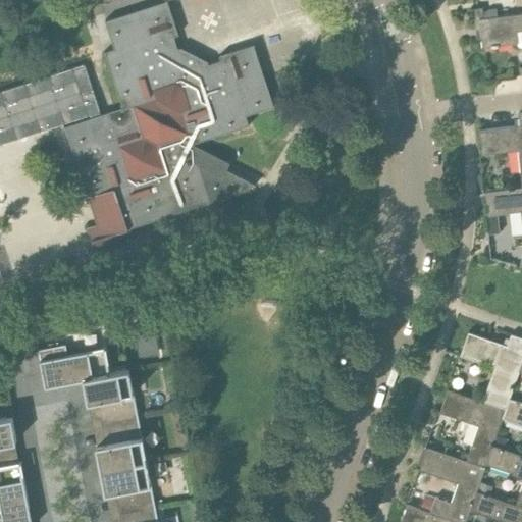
[(87,226),(95,249),(117,242),(114,232),(260,186),(190,150),(193,143),(249,124),(246,115),(274,106),(254,44),(219,55),(220,59),(201,66),(188,70),(187,67),(185,68),(180,56),(174,36),(178,34),(167,0),(166,0),(105,19),(114,48),(104,51),(122,107),(101,113),(92,116),(64,125),(96,223),(87,226)]
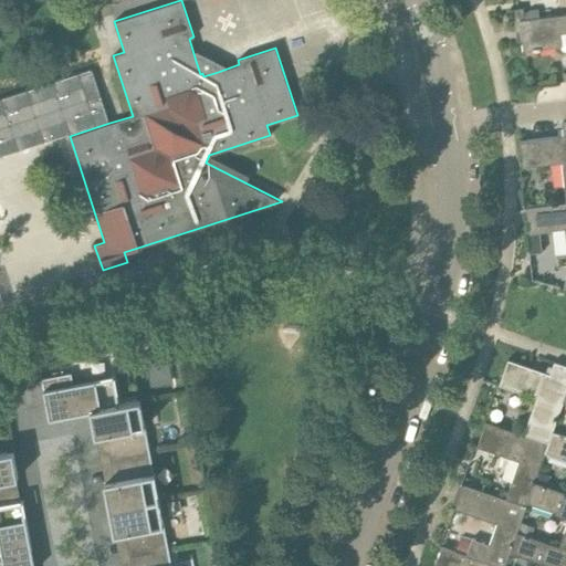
[(513,9),(515,20),(525,19),(524,11),(524,8),(513,9)]
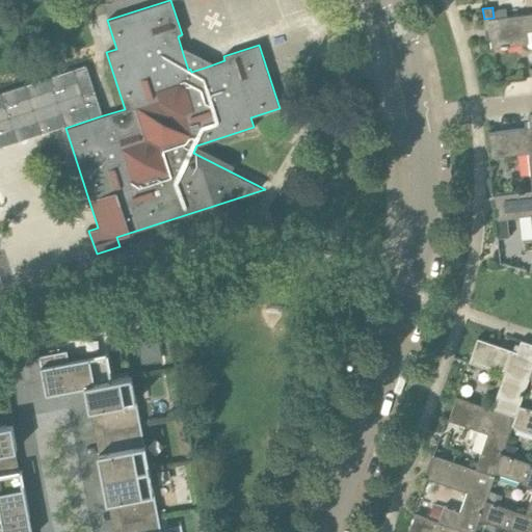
[(493,10),(494,18),(508,17),(507,9),(493,10)]
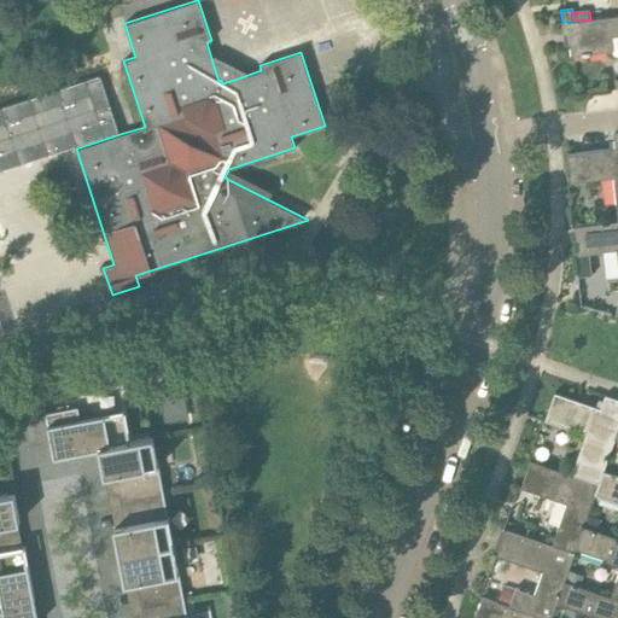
[(617,16),(590,19),(573,21),(563,22),(564,35),(569,34),(571,57),(613,52),(612,38),(617,36),(617,79),(614,80),(616,88),(617,88),(617,16)]
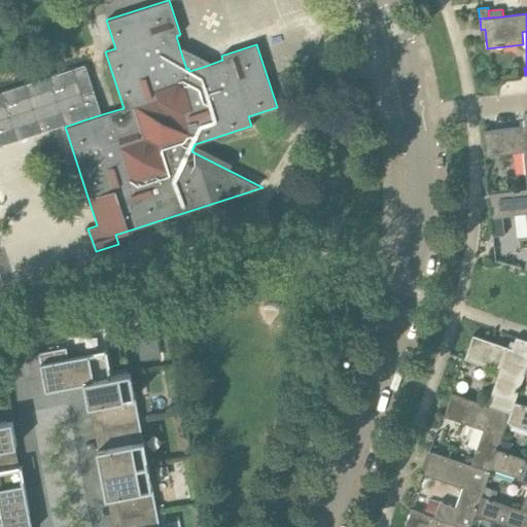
[(85,64),(0,92),(0,145),(65,125),(92,115),(93,117),(102,114),(101,112),(85,64)]
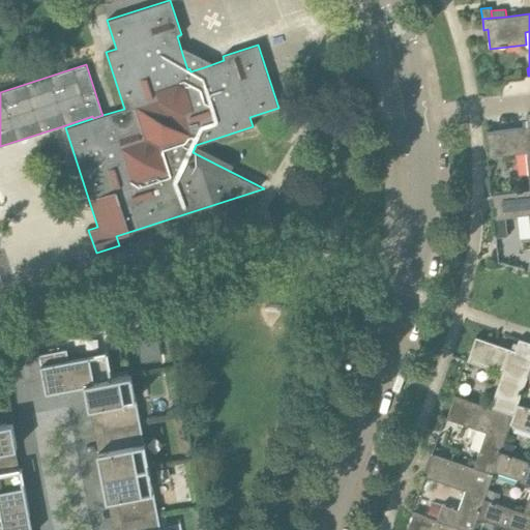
[(526,152),(529,189),(529,188),(529,114),(526,115),(528,127),(487,131),(490,156),(526,152)]
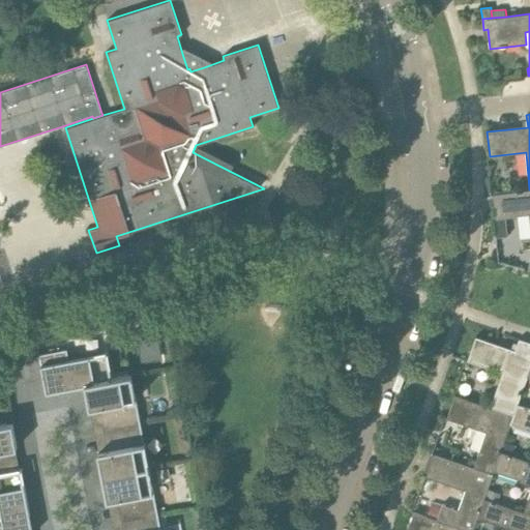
[(529,188),(529,189),(493,193),(496,218),(503,217),(529,214),(529,225),(529,262),(528,270),(529,270),(529,188)]
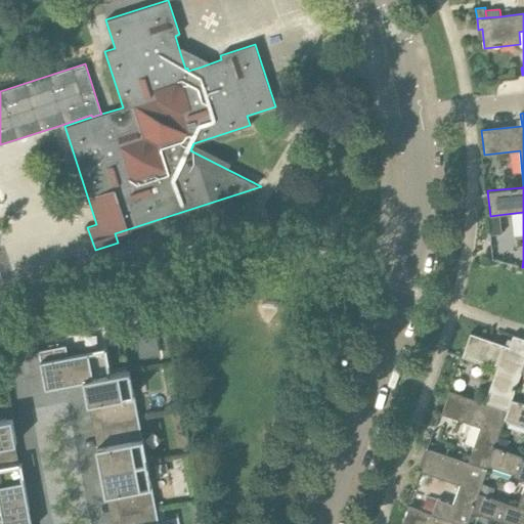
[(490,234),(499,233),(497,215),(490,216),(488,216),(490,234)]
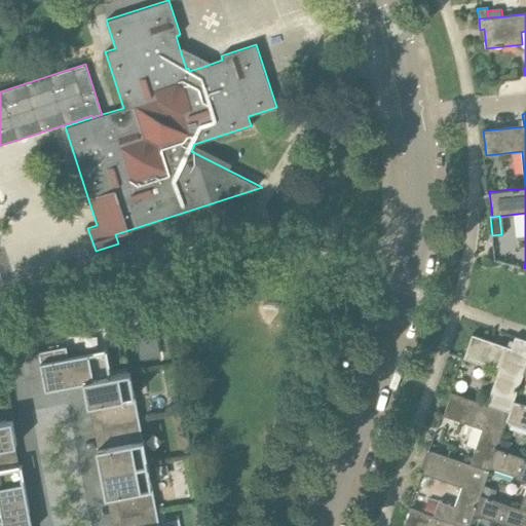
[(502,371),(491,405),(511,412),(515,401),(524,374),(525,367),(525,339),(515,336),(511,348),(472,334),(463,357),(502,371)]
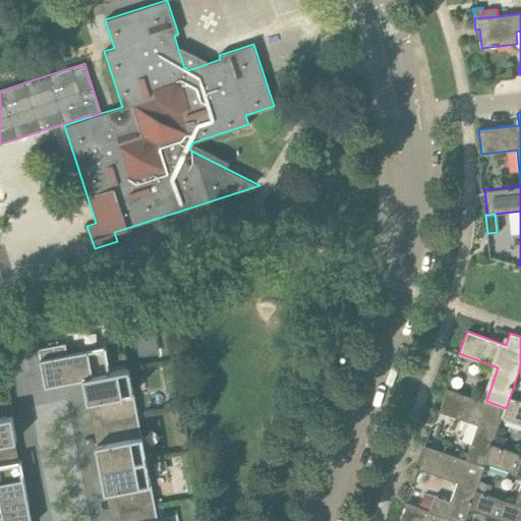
[(45,386),(83,379),(82,378),(110,372),(110,371),(105,346),(67,353),(65,343),(38,348),(45,386)]
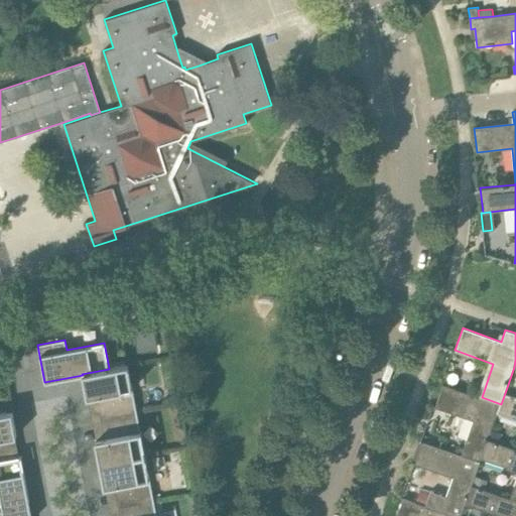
[(82,374),(83,375),(87,398),(96,396),(100,417),(136,410),(127,365),(109,368),(109,369),(82,374)]
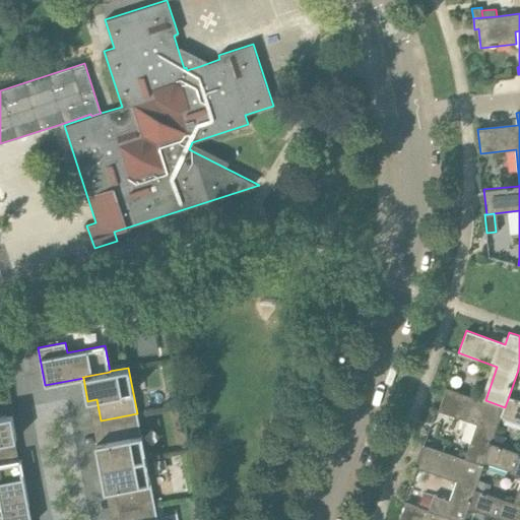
[(505,407),(485,400),(446,387),(439,409),(477,423),(465,458),(484,465),(485,461),(492,442),(496,433),(502,415),(505,407)]
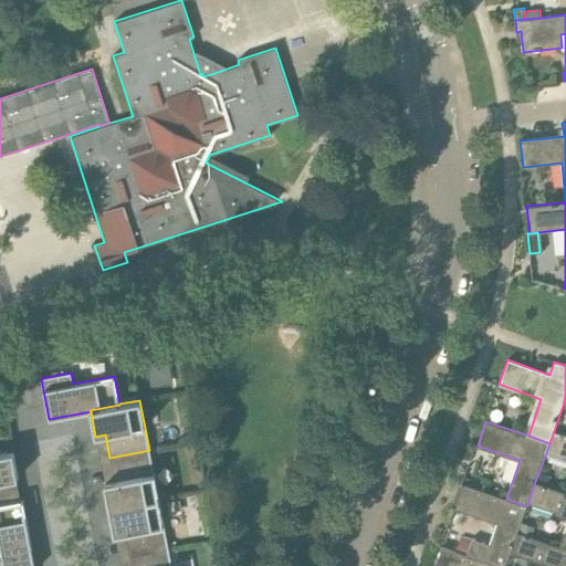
[(565,436),(554,431),(549,443),(546,452),(565,459),(565,436)]
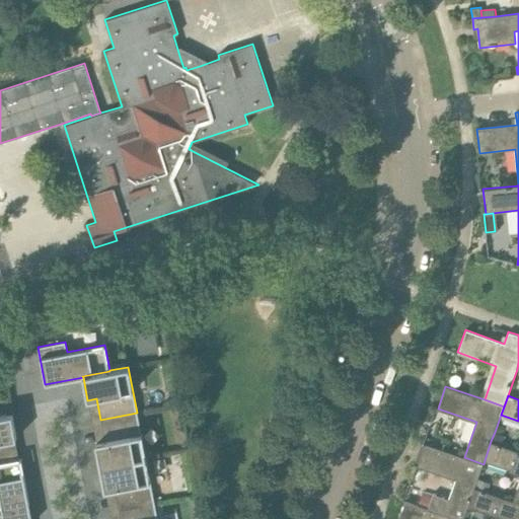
[(137,413),(100,420),(104,441),(95,442),(100,466),(146,458),(137,413)]
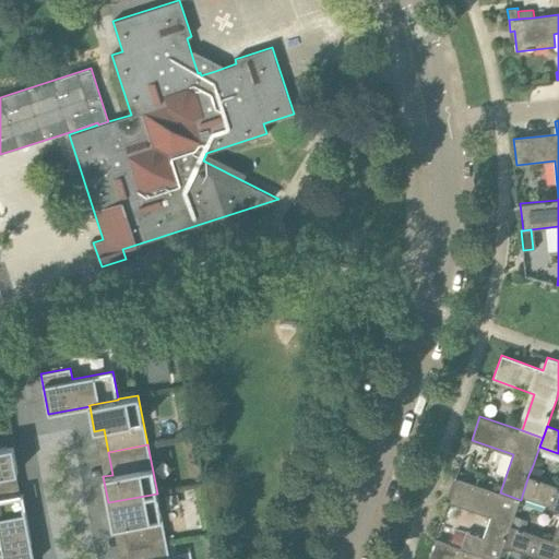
[(0,500),(12,498),(11,497),(8,474),(18,473),(12,445),(0,448),(0,500)]
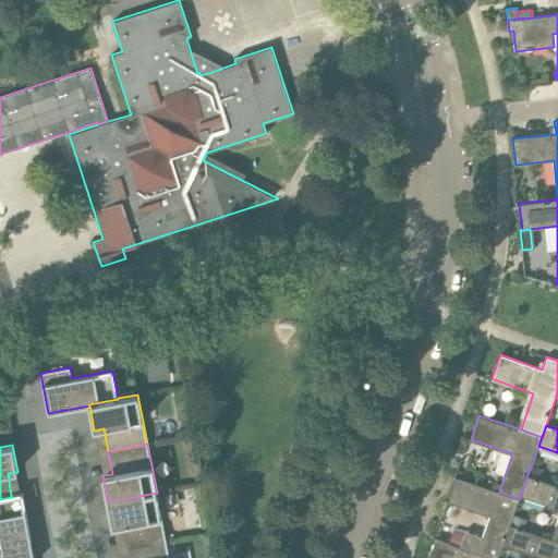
[(528,474),(538,478),(543,469),(532,464),(528,474)]
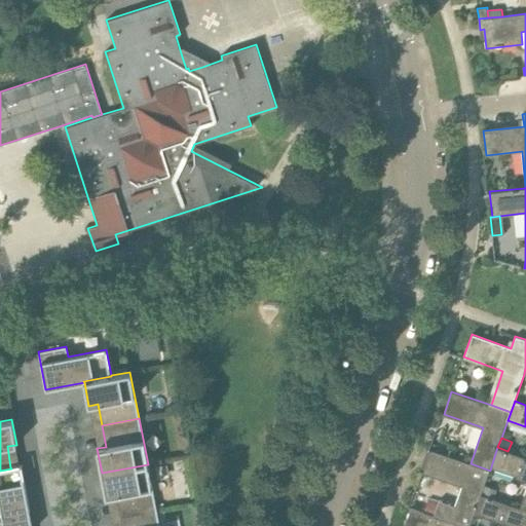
[(525,457),(508,451),(497,447),(491,466),(525,479),(525,490),(520,508),(525,509),(525,457)]
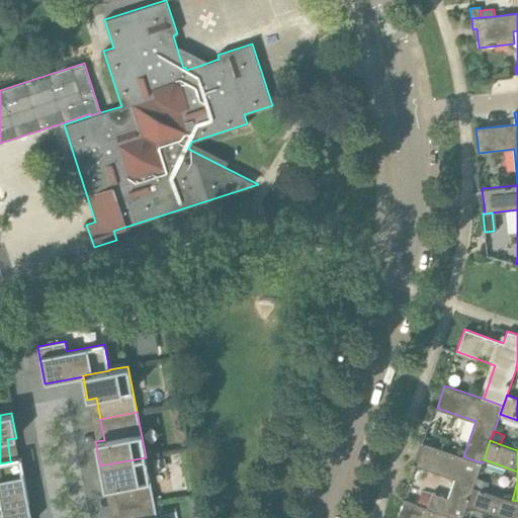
[(483,463),(463,456),(424,443),(416,465),(455,480),(448,499),(432,493),(431,496),(423,493),(417,496),(414,503),(454,517),(462,517),(467,505),(473,486),(477,478),(483,463)]
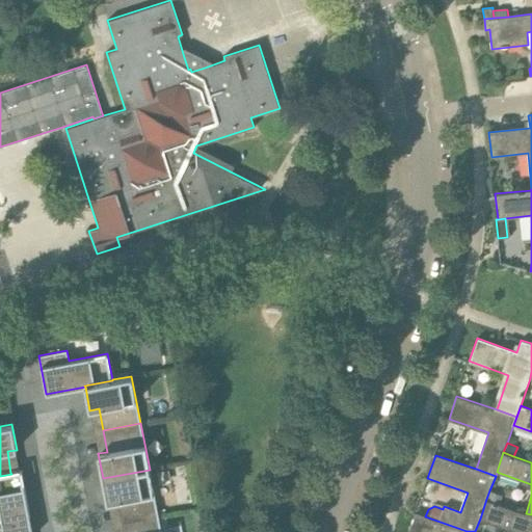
[(150,470),(103,478),(107,502),(117,501),(122,523),(158,515),(150,470)]
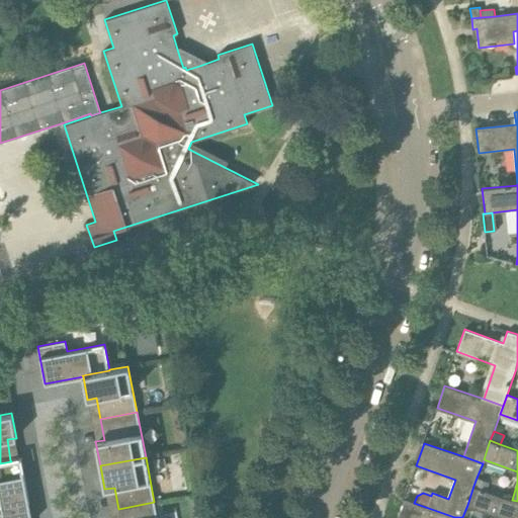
[(0,517),(31,517),(20,458),(10,460),(11,461),(0,463),(0,517)]
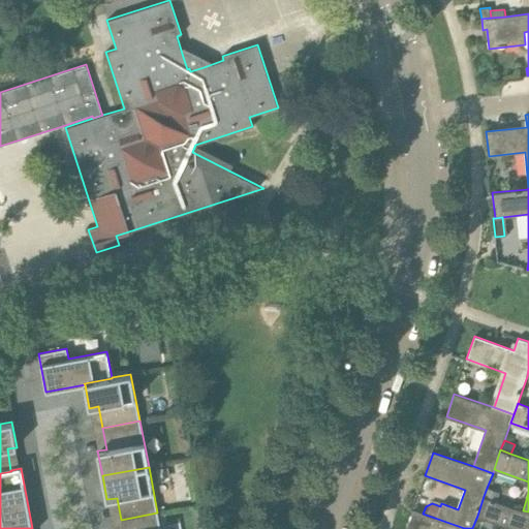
[(484,496),(497,501),(500,492),(487,488),(484,496)]
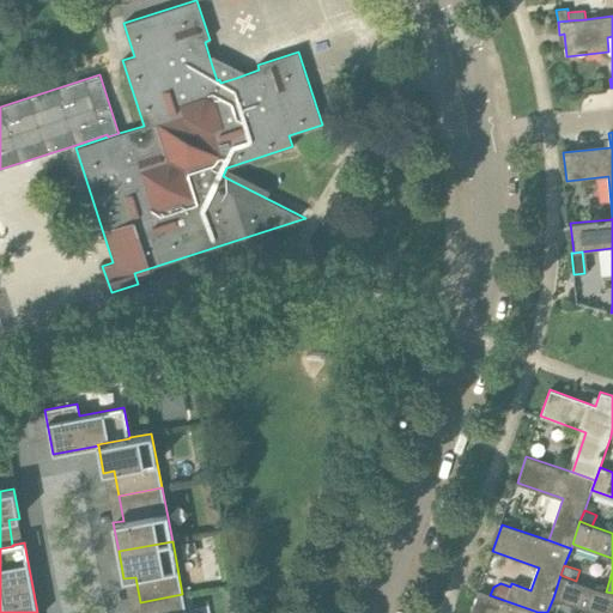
[(612,612),(612,593),(606,592),(587,584),(576,581),(560,575),(553,598),(596,612),(612,612)]
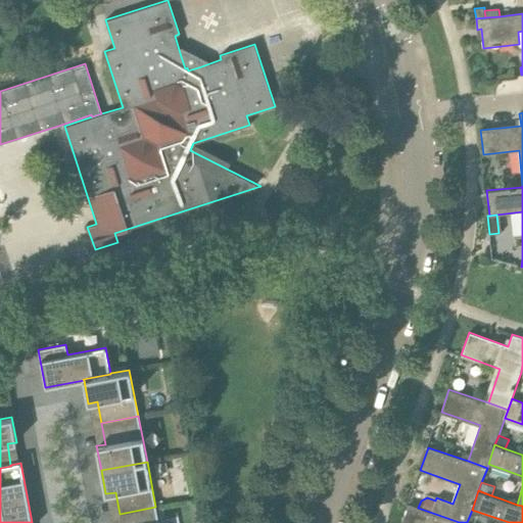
[(459,522),(418,508),(409,505),(401,522),(459,522)]
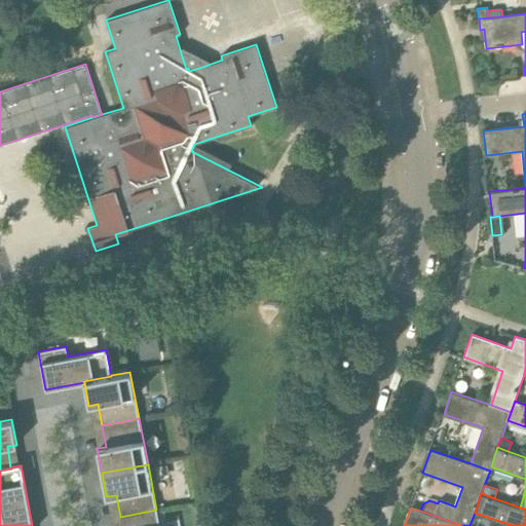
[(159,525),(156,510),(120,517),(121,525),(159,525)]
